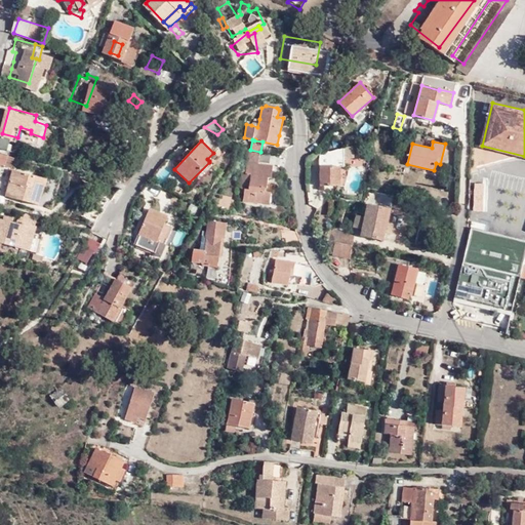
[(354,146),(345,148),(345,159),(354,158),(354,156),(354,146)]
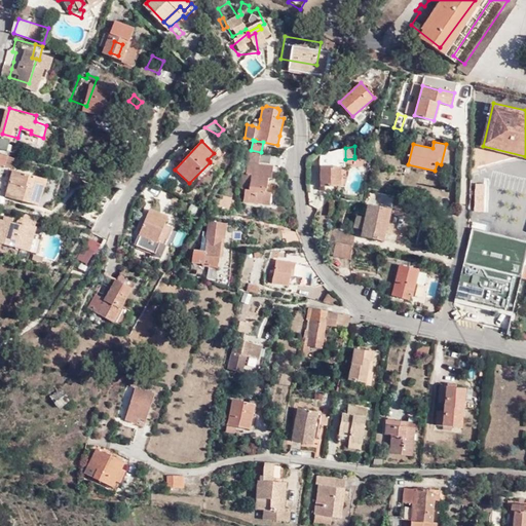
[(345,148),(321,153),(321,186),(340,186),(340,166),(345,166),(345,159),(345,148)]
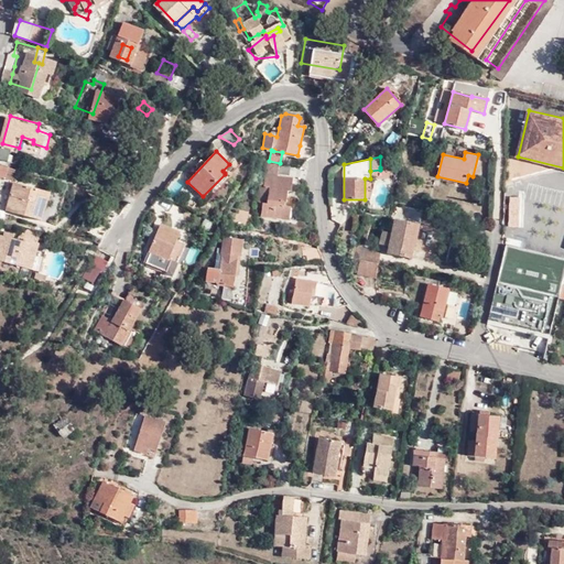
[(279,164),(278,175),(289,176),(291,165),(279,164)]
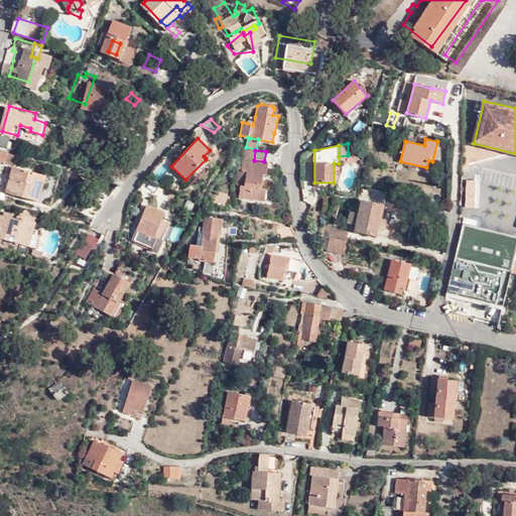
[(334,163),(334,182),(339,182),(344,163),(360,163),(355,153),(348,153),(348,155),(339,156),(339,163),(334,163)]
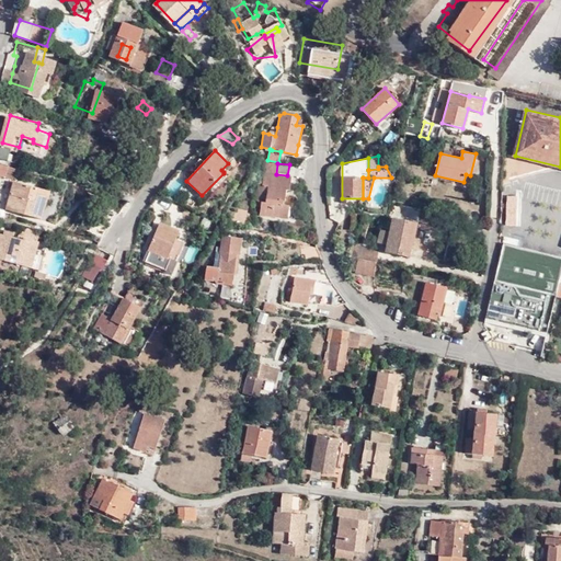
[(224,173),(202,195),(198,199),(203,203),(227,176),(224,173)]
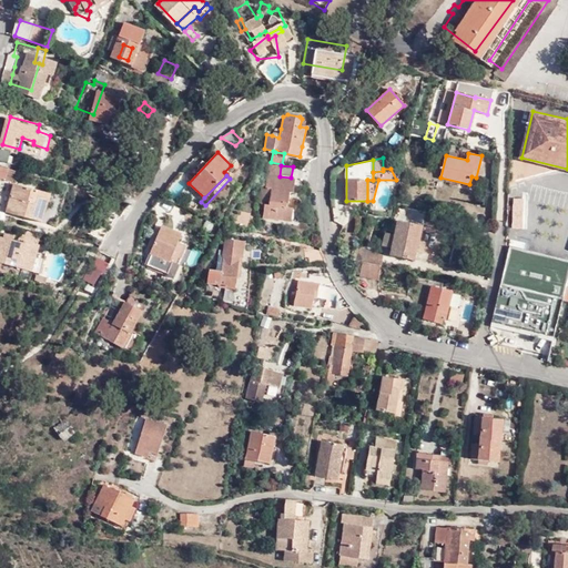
[(294,193),(295,179),(291,178),(280,176),(267,175),(265,188),(261,188),(259,209),(264,209),(263,219),(292,222),(297,222),(301,201),(294,200),(293,209),(286,208),(286,204),(288,204),(290,192),(294,193)]
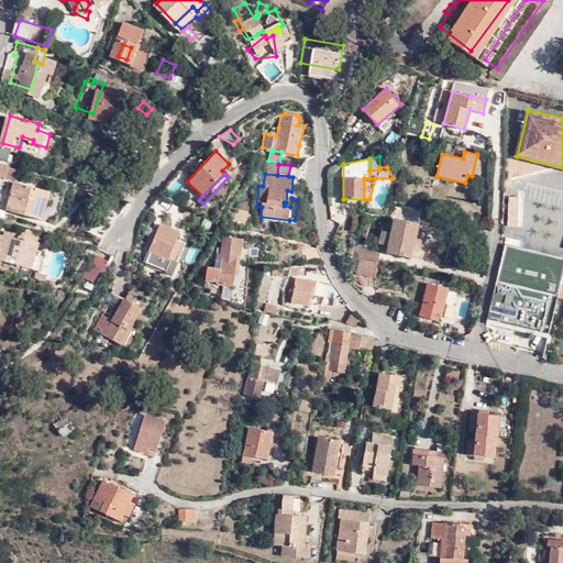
[(25,197),(31,199),(34,185),(12,178),(7,177),(0,175),(0,203),(22,210),(25,197)]
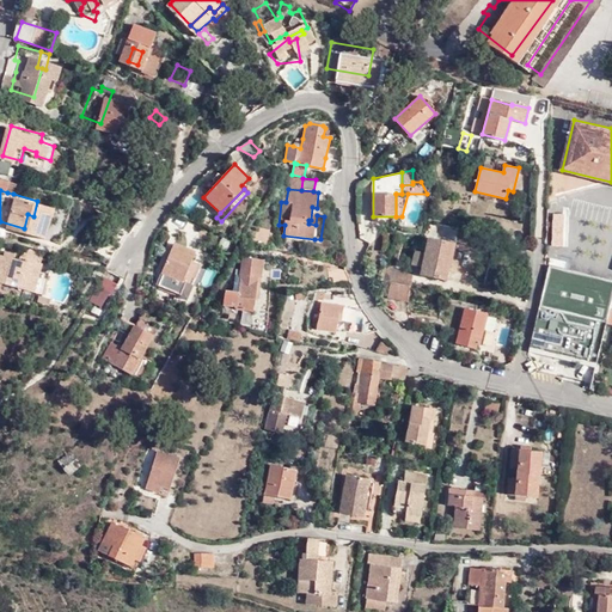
[(30,230),(34,216),(28,214),(24,228),(30,230)]
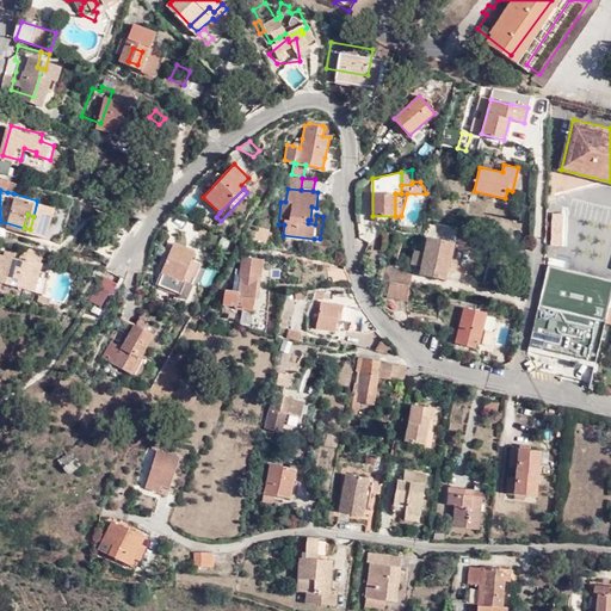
[(111,232),(115,222),(97,216),(94,224),(111,232)]
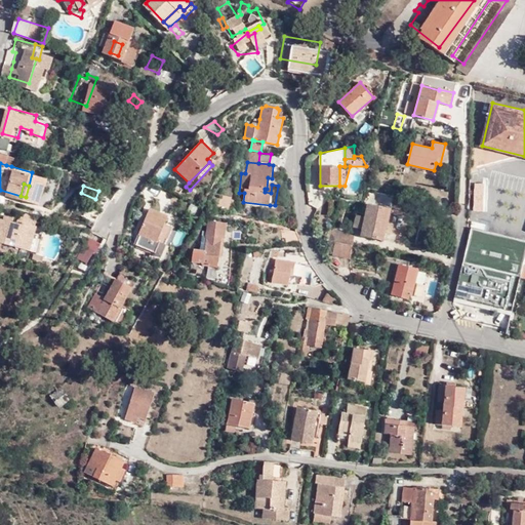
[(93,206),(95,199),(81,193),(78,200),(93,206)]
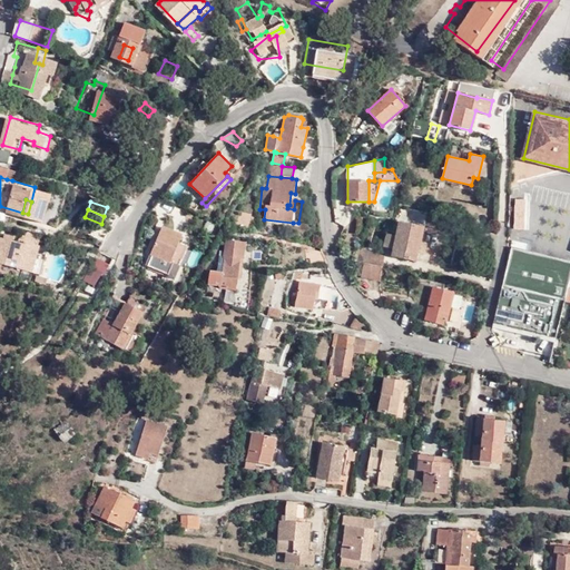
[(98,233),(101,224),(85,217),(82,227),(98,233)]
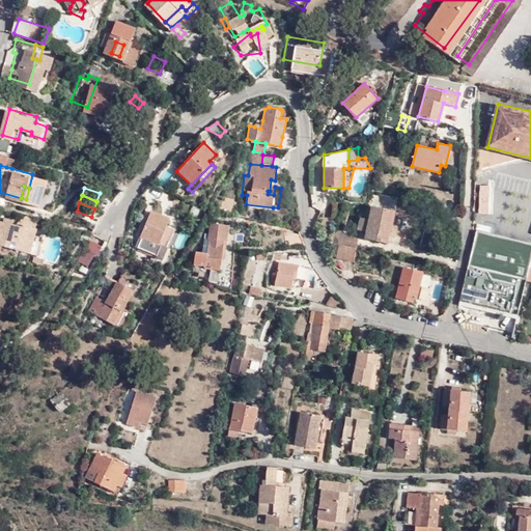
[(387,244),(394,211),(372,206),(369,220),(360,218),(357,229),(367,231),(365,239),(387,244)]
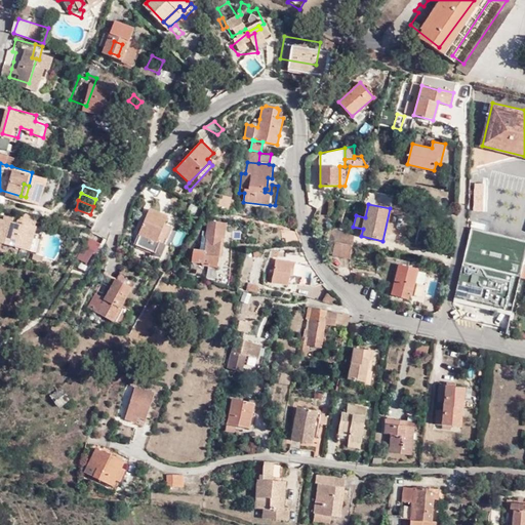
[(167,216),(150,209),(138,235),(139,235),(135,245),(161,256),(173,228),(164,224),(167,216)]
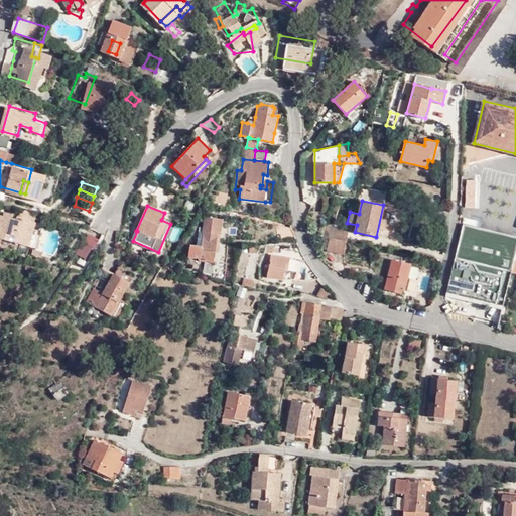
[(12,207),(10,212),(23,217),(25,211),(12,207)]
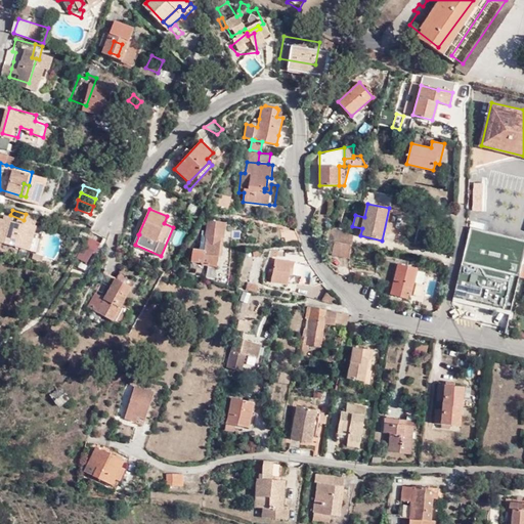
[(480,211),(469,211),(469,222),(479,223),(480,211)]
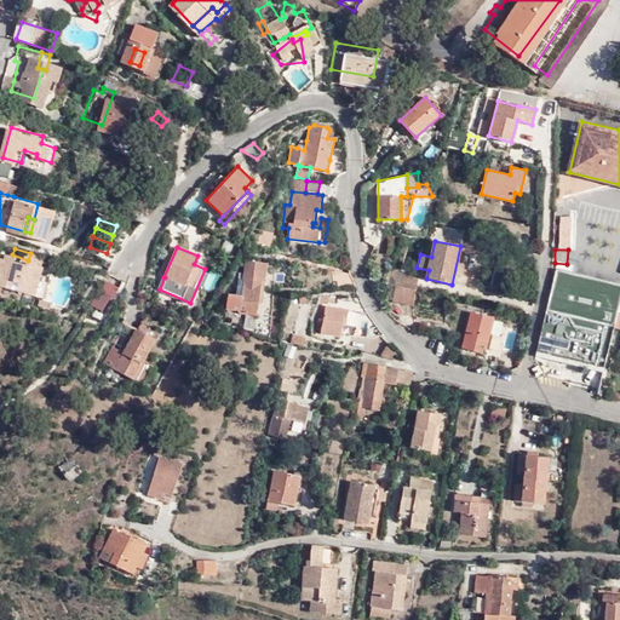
[(11,259),(0,254),(0,283),(29,292),(35,271),(26,268),(28,260),(12,254),(11,259)]
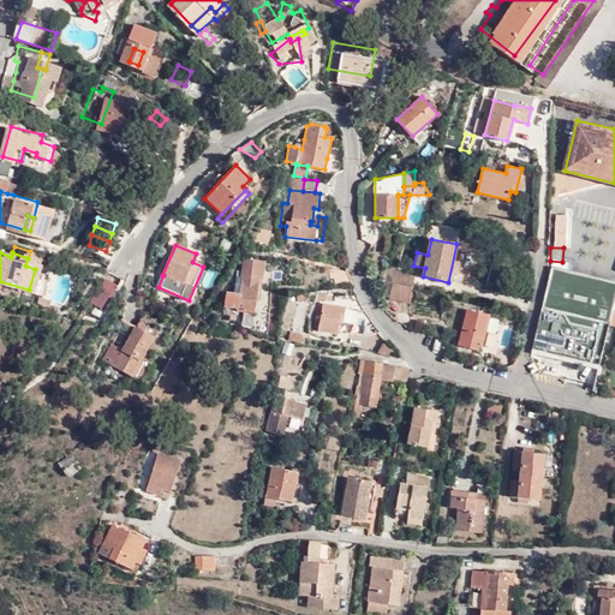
[(239,311),(254,314),(256,302),(258,282),(258,279),(263,280),(266,261),(244,258),(242,276),(237,275),(234,293),(227,292),(226,306),(234,308),(233,315),(239,316),(239,311)]
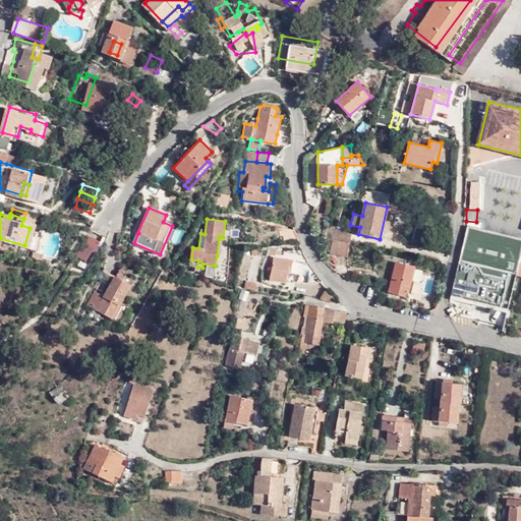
[(328,226),(325,238),(332,239),(349,243),(350,243),(353,231),(328,226)]
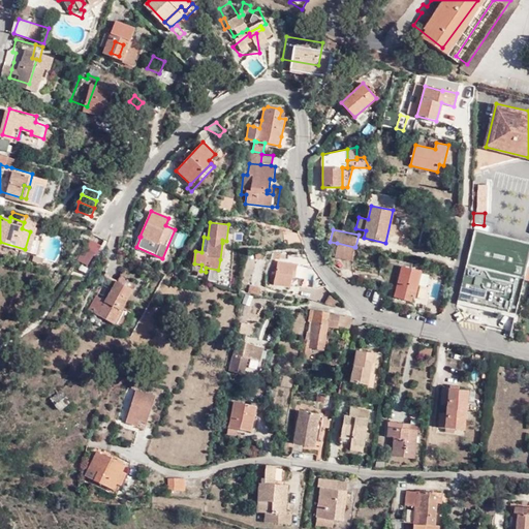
[(458,300),(516,314),(528,257),(528,243),(504,241),(475,229),(458,300)]
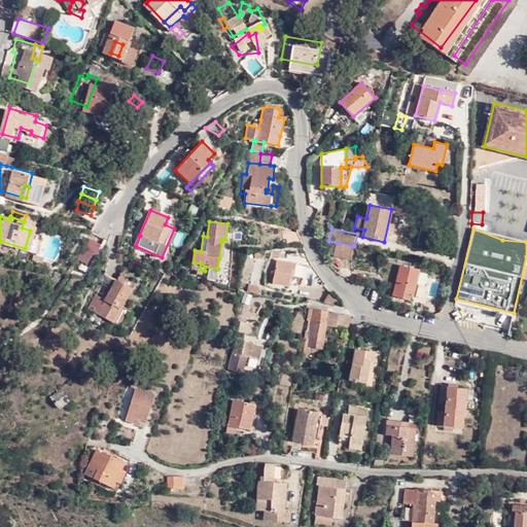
[(526,242),(526,241),(473,229),(502,240),(526,242)]
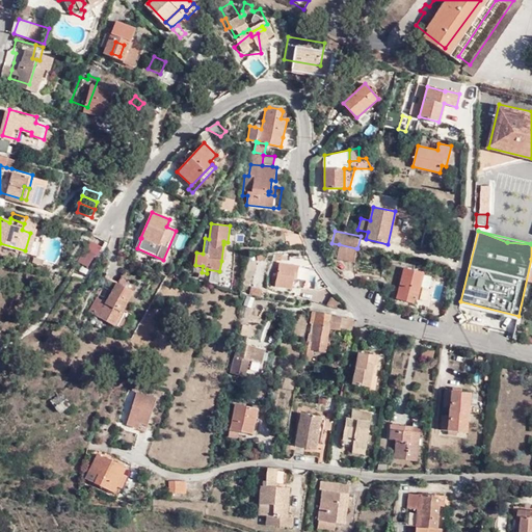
[(306,246),(300,235),(285,232),(287,244),(306,246)]
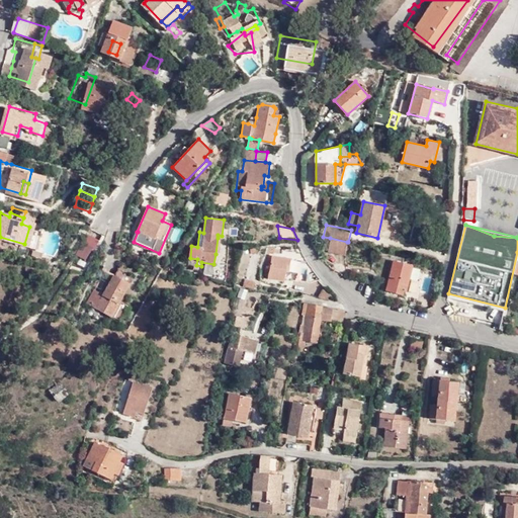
[(347,242),(330,238),(328,252),(345,255),(347,242)]
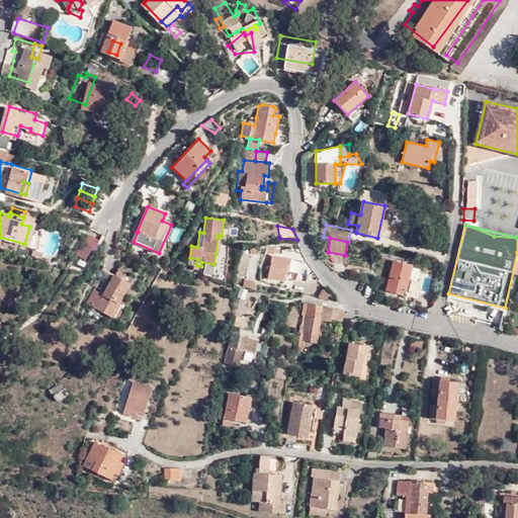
[(264,268),(270,270),(272,257),(267,256),(264,262),(264,268)]
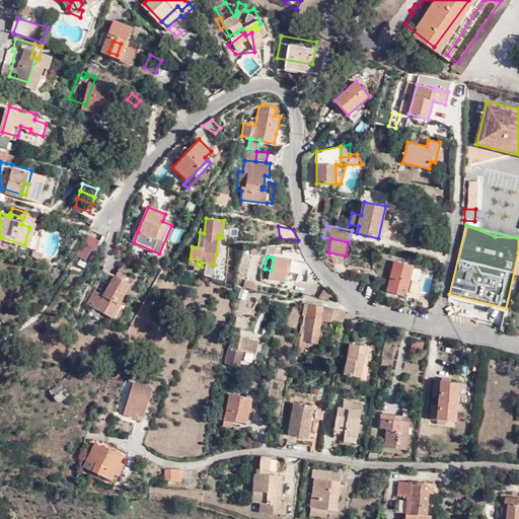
[(291,260),(273,256),(273,257),(271,271),(269,279),(285,282),(286,273),(289,273),(291,260)]
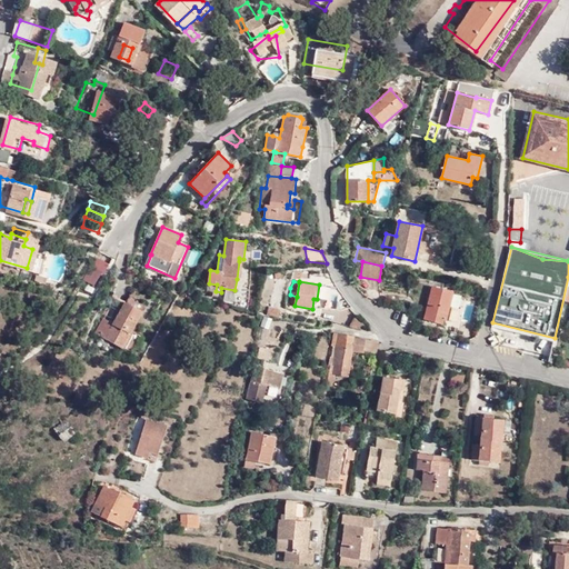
[(432,286),(425,319),(437,322),(438,318),(446,320),(453,291),(432,286)]
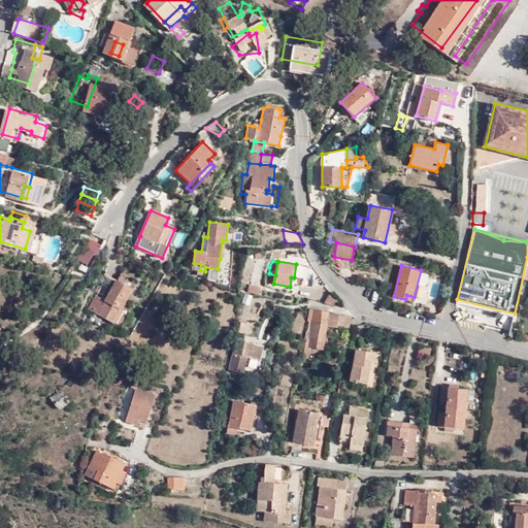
[(106,273),(97,292),(94,297),(88,293),(83,303),(104,316),(112,299),(126,277),(121,274),(123,271),(111,267),(108,274),(106,273)]
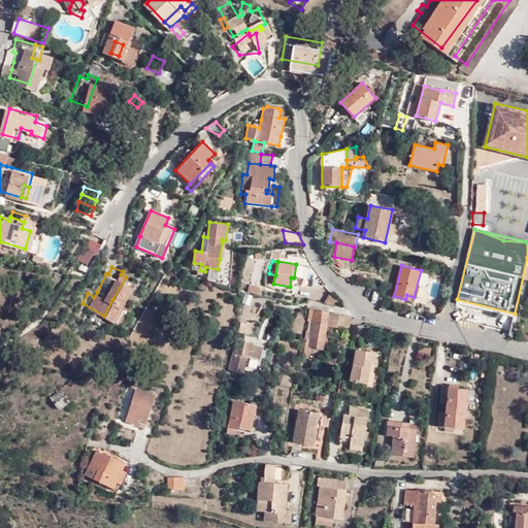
[(330,285),(325,279),(318,292),(330,295),(332,291),(332,289),(330,285)]
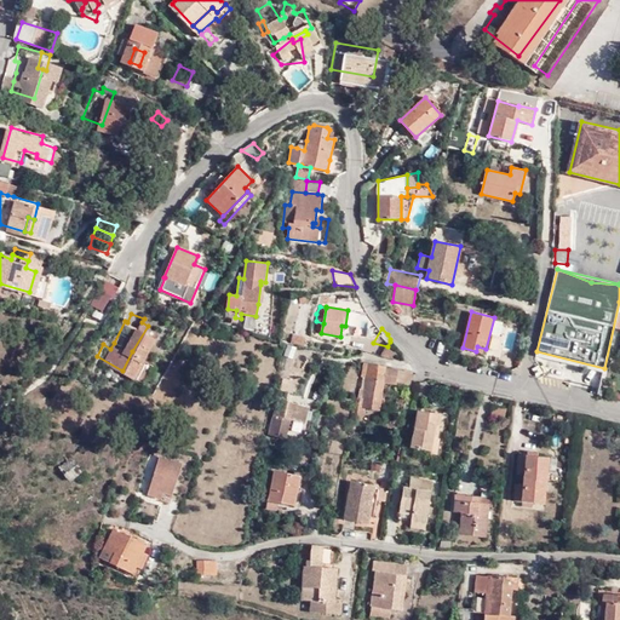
[(293,334),(291,343),(303,345),(305,337),(293,334)]
